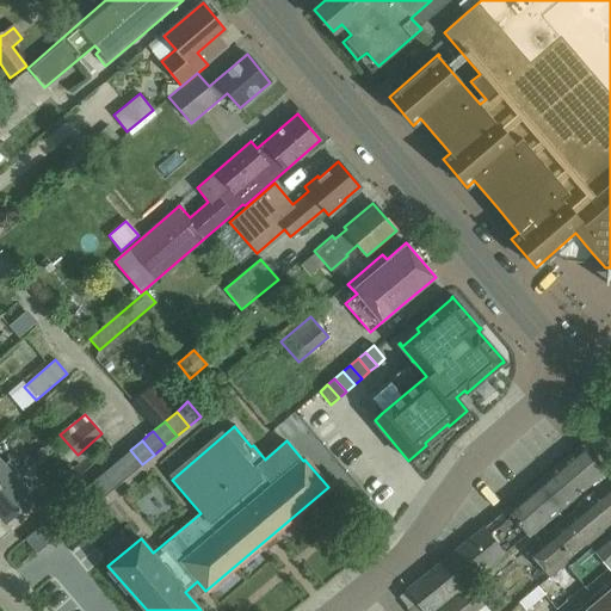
[(431,610),(506,549),(508,554),(603,474),(579,446),(505,510),(408,590),(426,610),(431,610)]
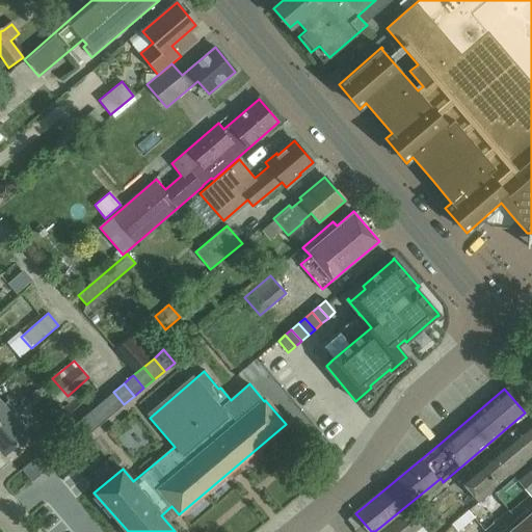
[(113,392),(103,400),(113,413),(124,404),(113,392)]
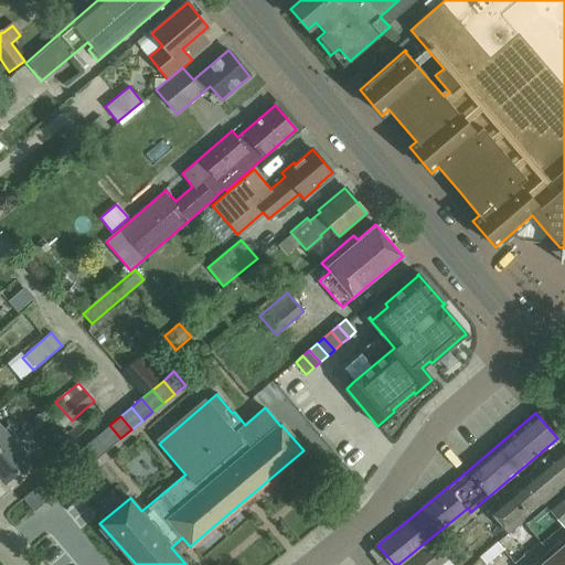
[(0,448),(17,434),(9,425),(3,430),(0,426),(0,448)]
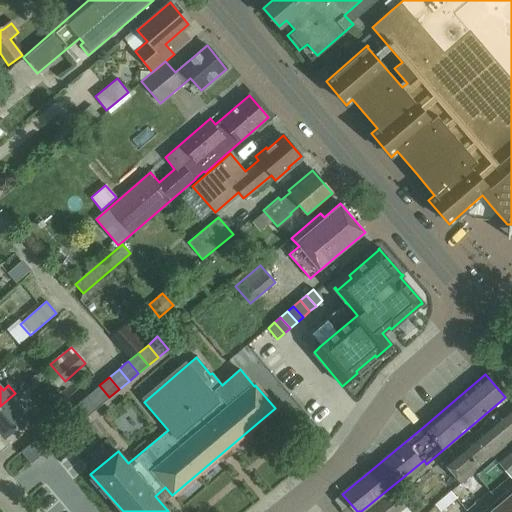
[(99,385),(90,393),(100,405),(109,397),(99,385)]
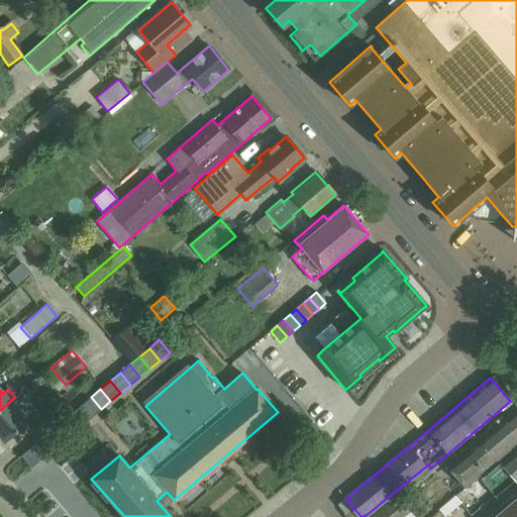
[(28,423),(17,410),(22,405),(15,397),(0,410),(0,436),(5,442),(28,423)]
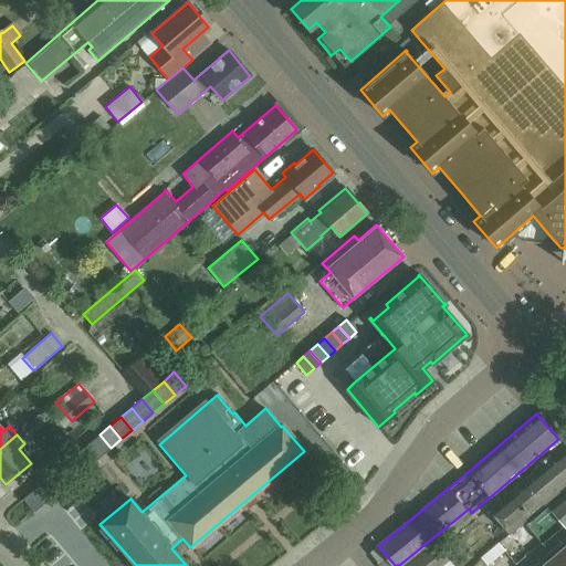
[(100,435),(88,444),(100,458),(111,448),(100,435)]
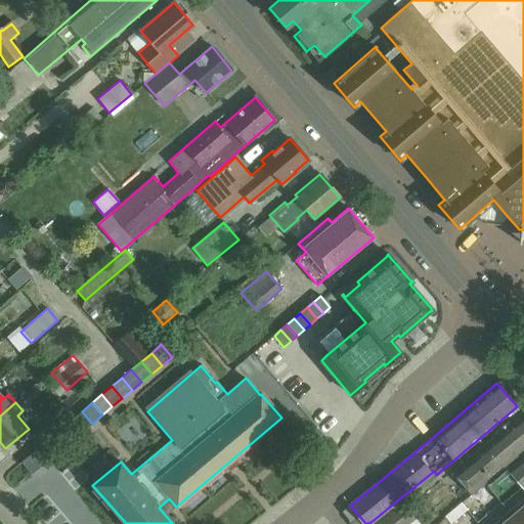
[(82,411),(72,420),(82,432),(92,424),(82,411)]
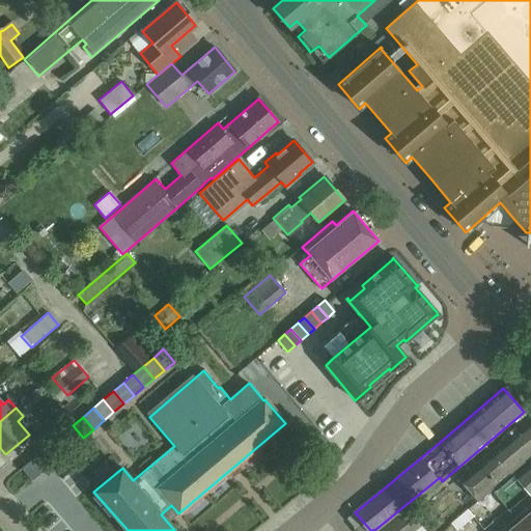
[(477,502),(530,455),(530,420),(529,418),(457,478),(477,502)]
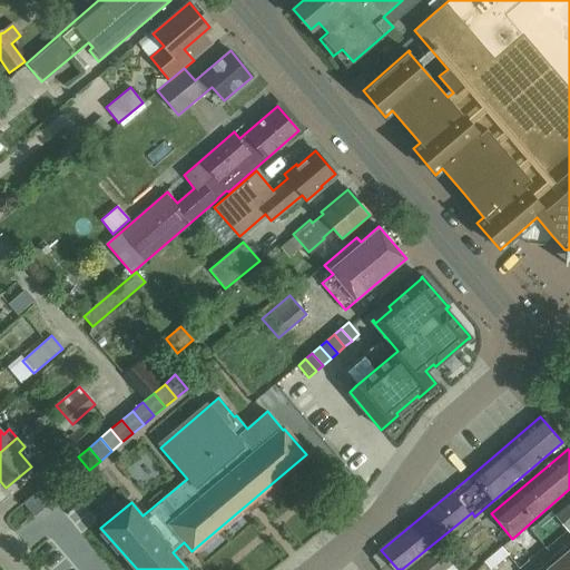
[(78,457),(67,465),(79,479),(89,470),(78,457)]
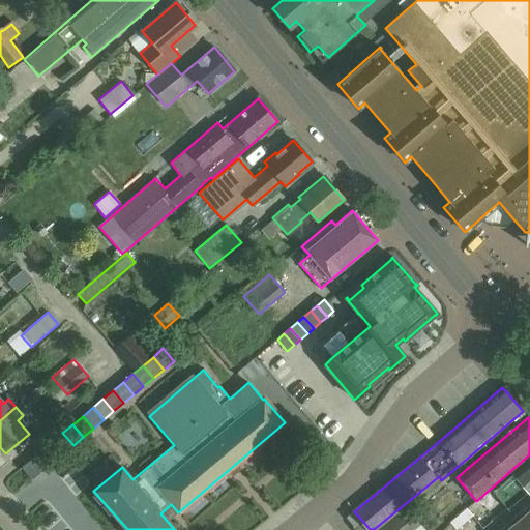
[(42,449),(21,468),(31,480),(53,463),(42,449)]
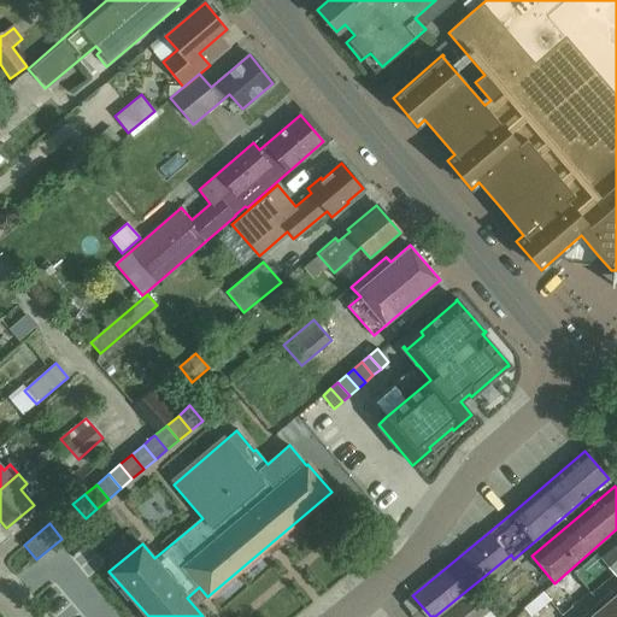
[(616,533),(574,570),(586,586),(585,587),(592,594),(604,583),(603,582),(611,575),(610,574),(613,570),(616,574),(616,533)]
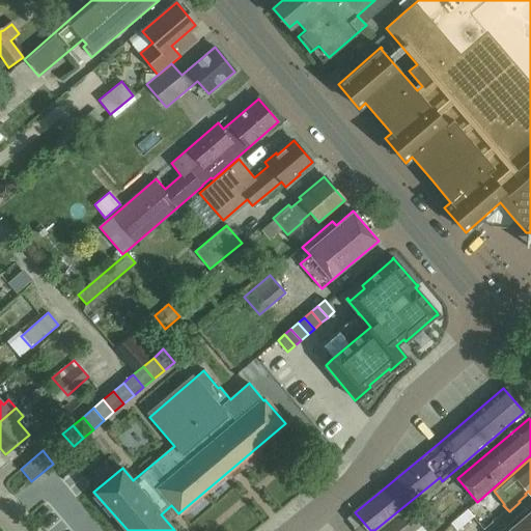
[(427,530),(421,524),(409,508),(380,530),(427,530)]
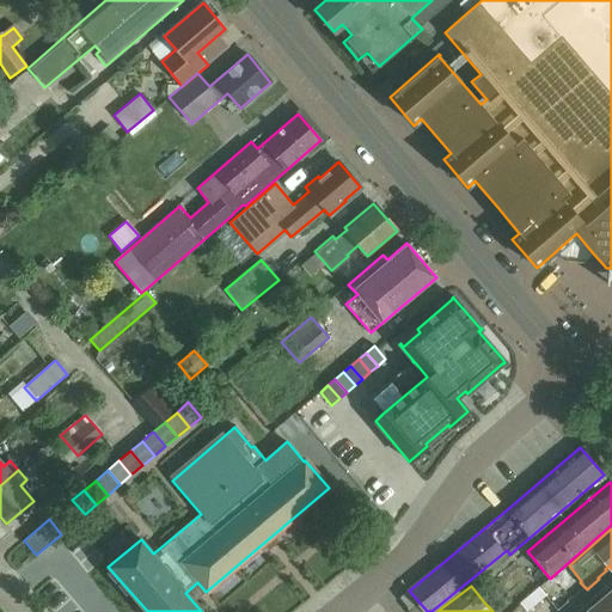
[(611,611),(611,588),(610,586),(604,592),(606,595),(586,611),(611,611)]
